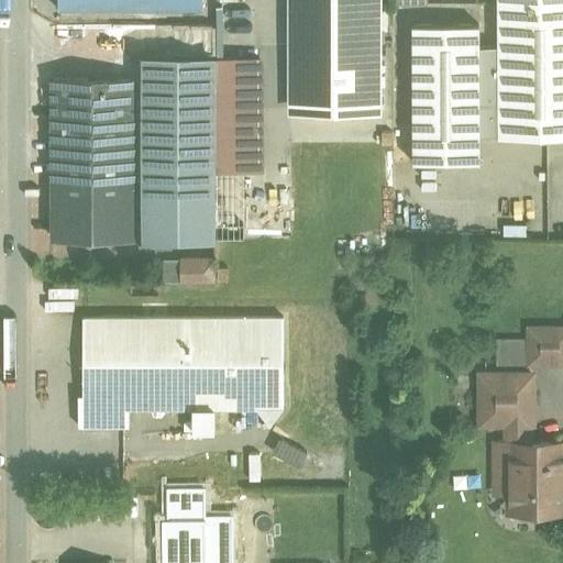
[(202,0),(58,0),(58,10),(203,10),(202,0)]
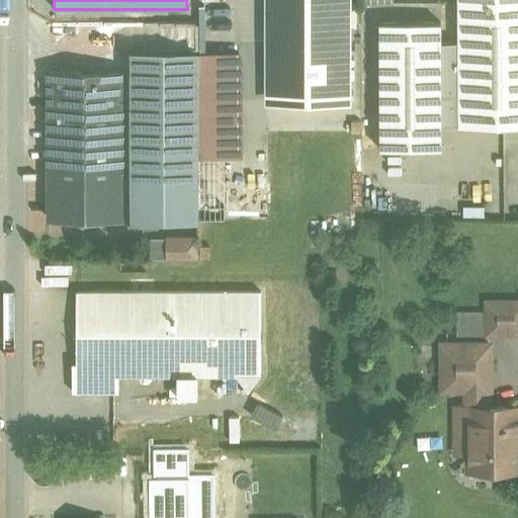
[(349,0),(267,0),(267,99),(350,99),(349,0)]
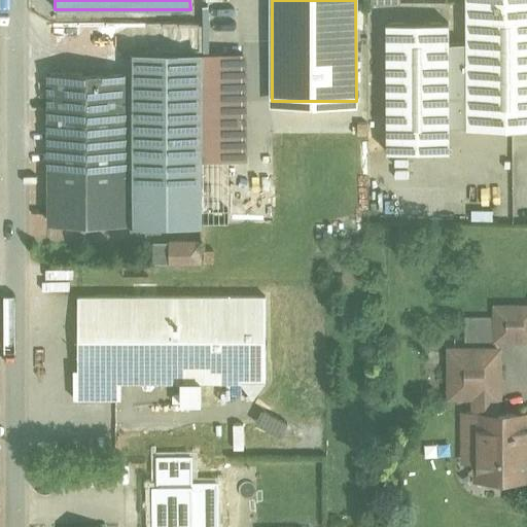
[(526,3),(467,4),(468,43),(468,128),(526,128),(526,3)]
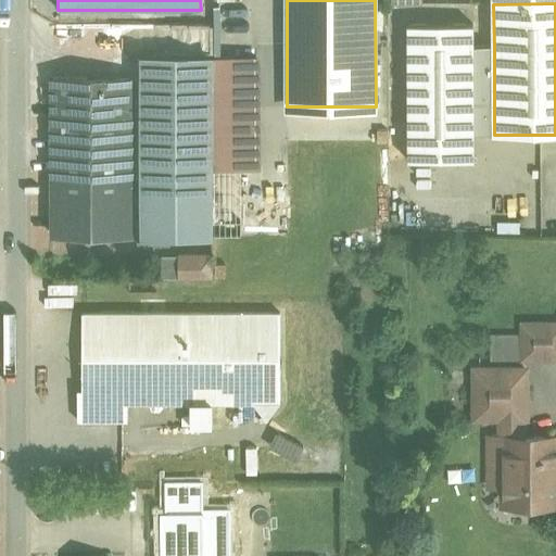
[(474,25),(408,25),(408,162),(474,162),(474,135),(494,135),(494,46),(474,46),(474,25)]
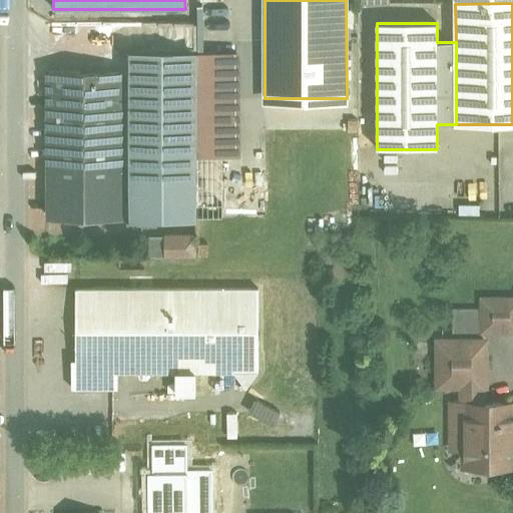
[(197,54),(130,54),(129,72),(122,72),(122,168),(197,168),(197,167),(196,167),(197,54)]
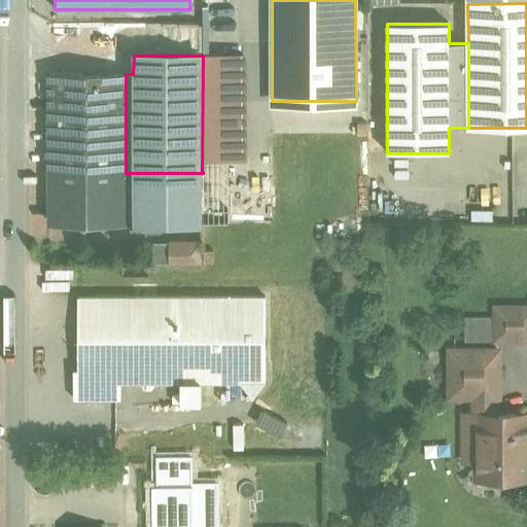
[(126,74),(50,74),(50,166),(125,166),(125,173),(126,173),(126,74)]
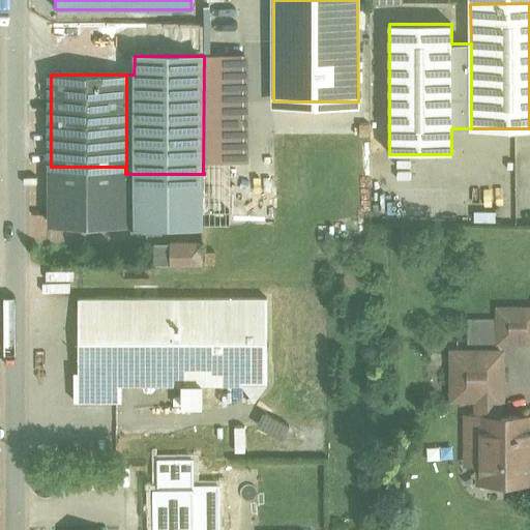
[(125,167),(51,167),(51,224),(126,224),(126,174),(125,174),(125,167)]
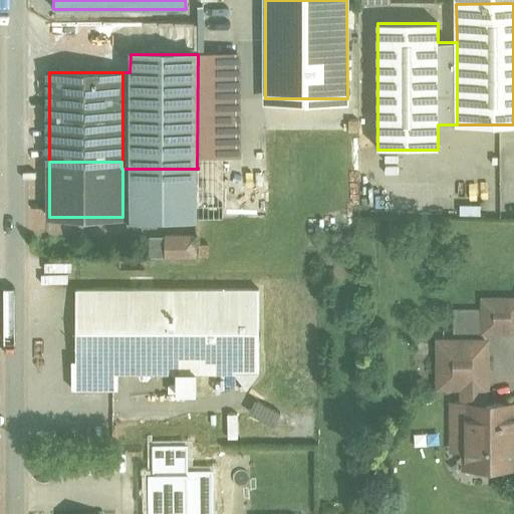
[(198,169),(122,169),(122,217),(198,217),(198,215),(198,169)]
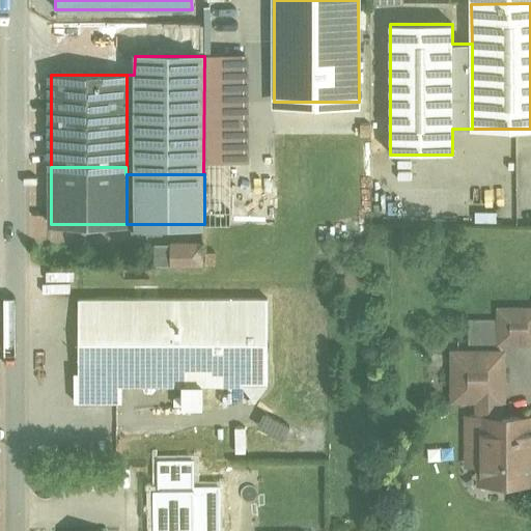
[(203,244),(173,244),(173,266),(204,266),(203,244)]
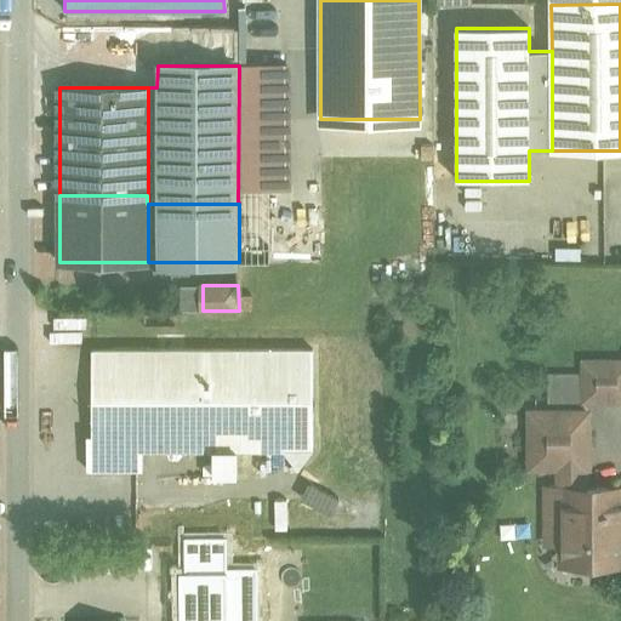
[(313,349),(92,349),(92,449),(137,449),(214,449),(214,473),(238,473),(238,449),(288,449),(300,465),(314,448),(313,349)]
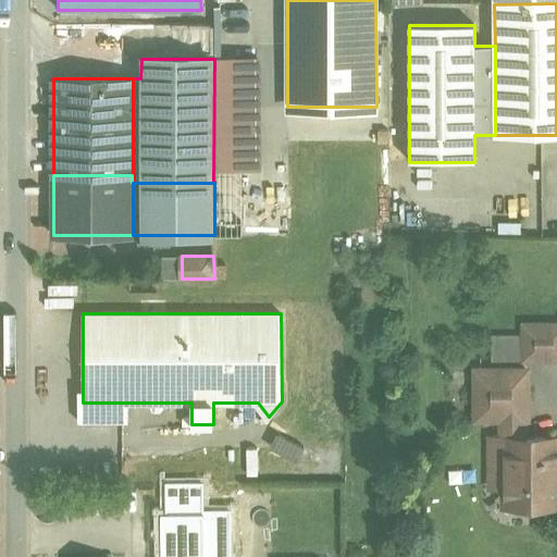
[(556,324),(524,325),(525,358),(556,357),(556,324)]
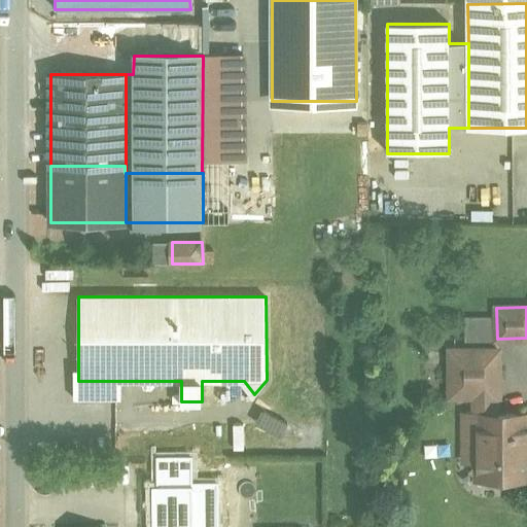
[(498,349),(451,350),(451,394),(475,394),(476,413),(496,413),(496,394),(497,394),(497,384),(499,384),(498,349)]
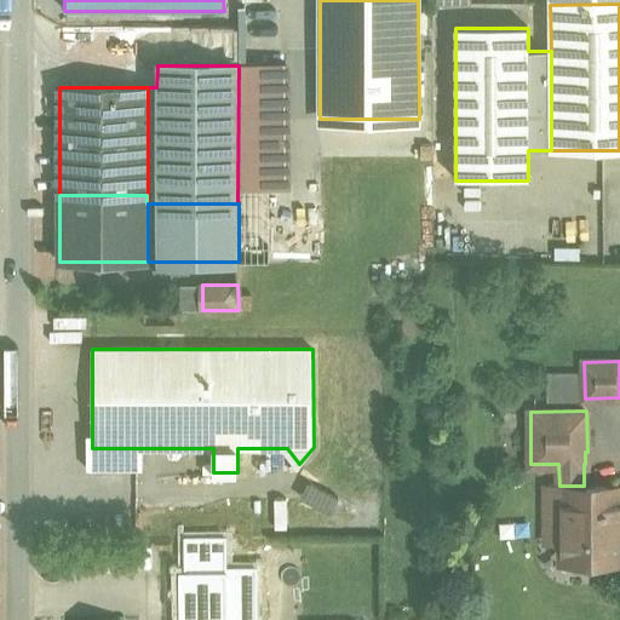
[(137,448),(92,448),(92,453),(87,453),(87,468),(137,468),(137,448)]
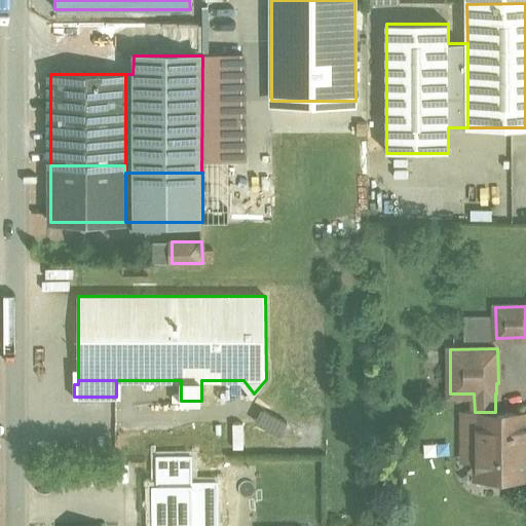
[(475,412),(463,412),(464,436),(477,436),(477,454),(477,468),(484,476),(525,475),(525,411),(495,412),(475,412)]
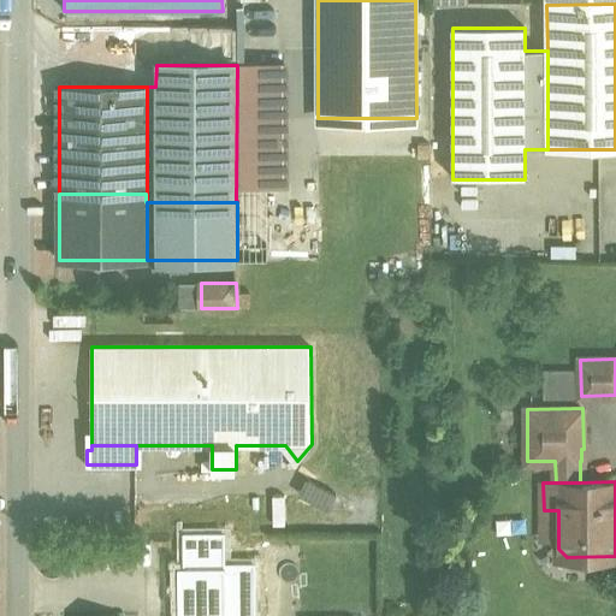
[(277,615),(276,546),(179,546),(181,615),(277,615)]
